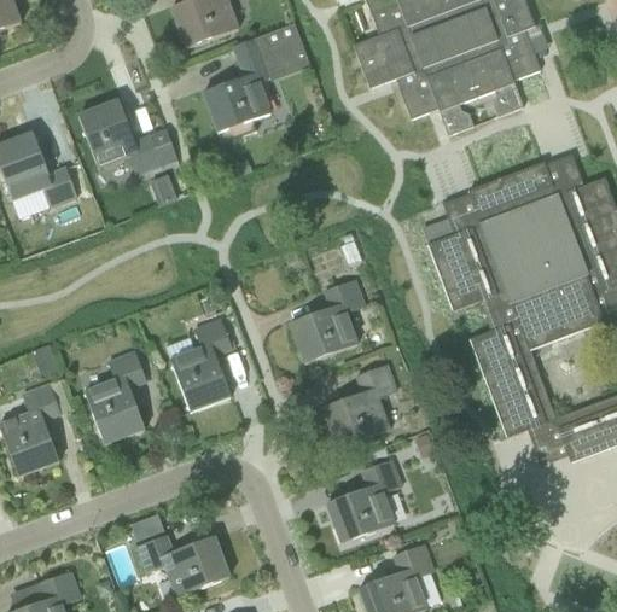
[(0,0),(0,29),(21,22),(12,0),(0,0)]
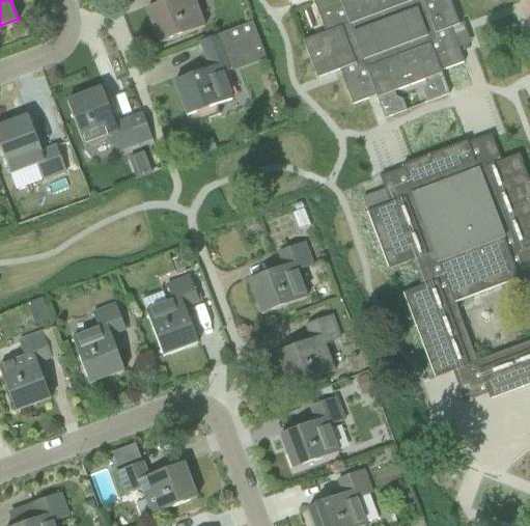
[(161,0),(146,5),(160,40),(204,24),(196,0),(161,0)]
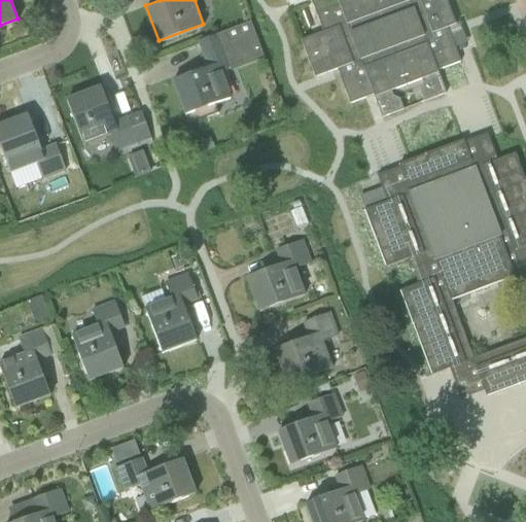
[(312,0),(323,29),(302,37),(315,74),(352,60),(355,68),(341,74),(350,100),(373,92),(381,114),(402,106),(399,96),(392,93),(390,88),(422,76),(423,80),(420,89),(423,98),(446,90),(437,70),(439,69),(437,67),(460,59),(448,25),(456,22),(448,0),(312,0)]
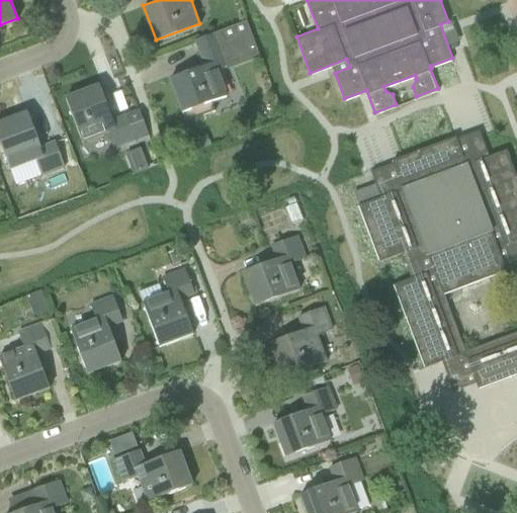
[(204,64),(170,77),(182,110),(183,110),(186,119),(214,108),(211,100),(227,94),(217,68),(227,65),(228,68),(233,65),(260,55),(247,18),(220,28),(195,37),(204,64)]
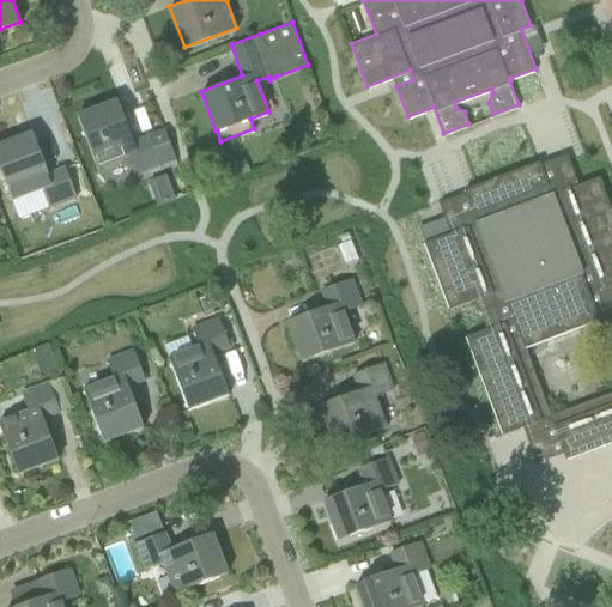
[(151,133),(133,139),(117,98),(78,113),(97,165),(128,153),(135,173),(162,162),(151,133)]
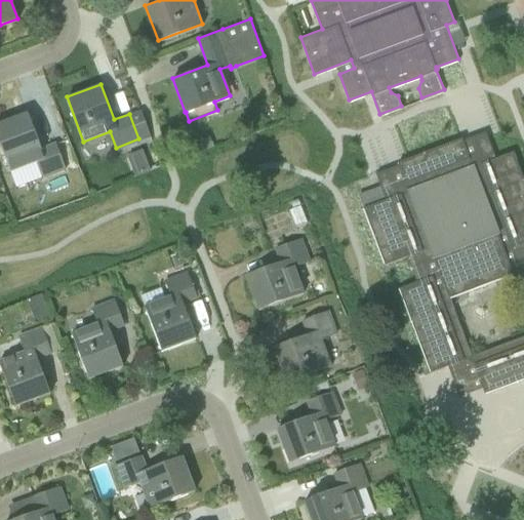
[(55,142),(41,147),(28,112),(0,121),(0,142),(10,168),(36,159),(42,175),(65,166),(55,142)]
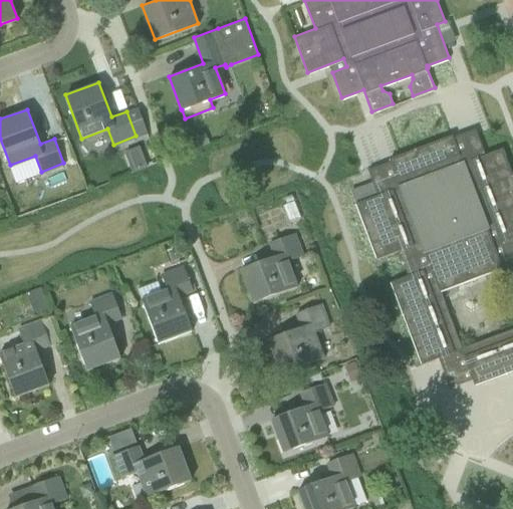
[(243,116),(241,122),(243,129),(253,124),(250,114),(243,116)]
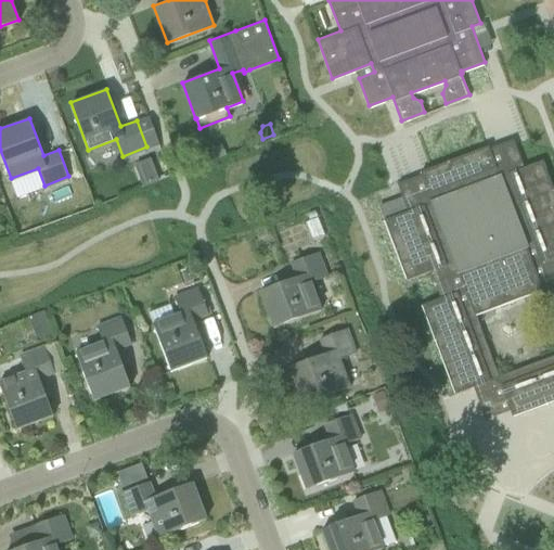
[(553,189),(542,158),(524,165),(519,153),(515,141),(489,146),(488,144),(421,169),(422,173),(397,181),(408,209),(385,218),(407,278),(430,269),(440,296),(423,303),(455,392),(474,385),(486,417),(511,407),(513,414),(553,397),(553,189)]
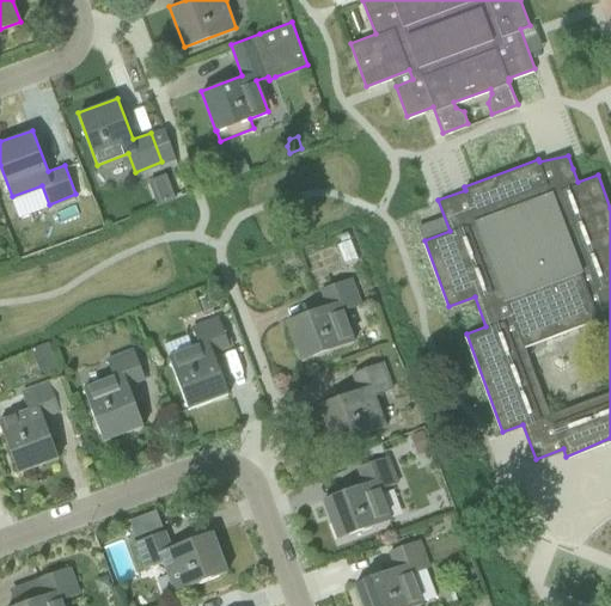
[(342,308),(361,301),(350,275),(322,287),(328,304),(287,319),(301,359),(354,340),(342,308)]
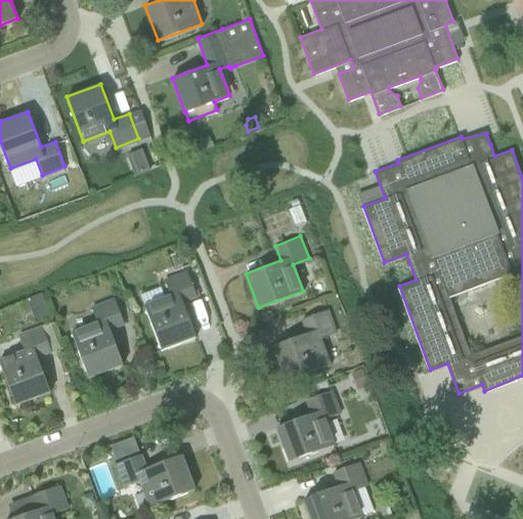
[(161,284),(141,291),(146,303),(144,304),(161,348),(195,335),(182,300),(197,295),(187,269),(165,277),(171,294),(165,296),(161,284)]
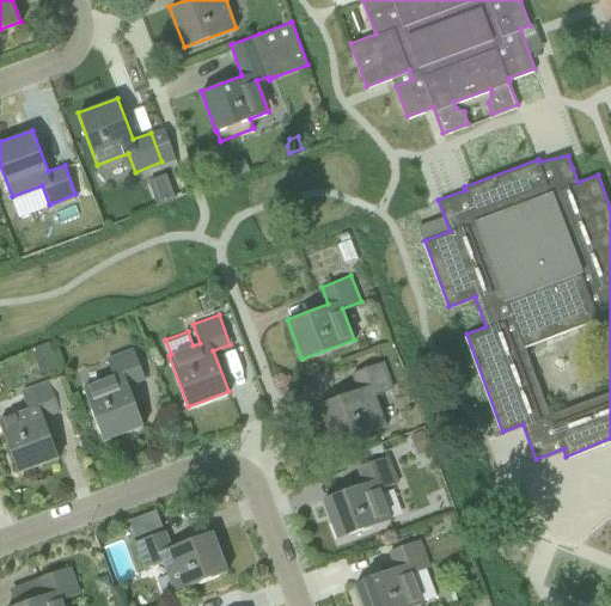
[(128,383),(145,375),(134,347),(108,356),(115,375),(84,386),(103,439),(144,423),(128,383)]
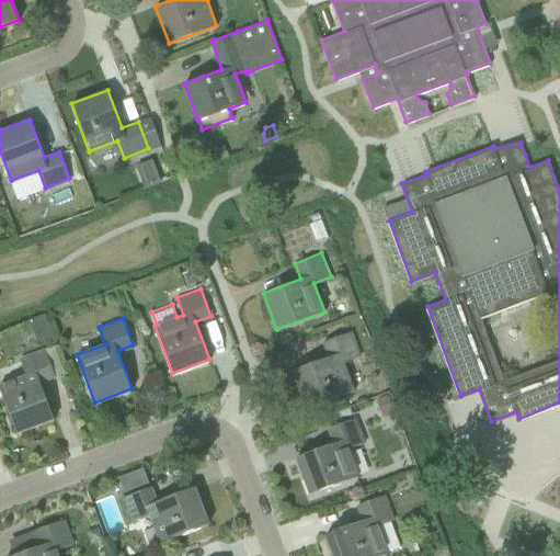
[(343,361),(360,354),(351,329),(323,340),(330,355),(292,370),(306,407),(354,388),(343,361)]
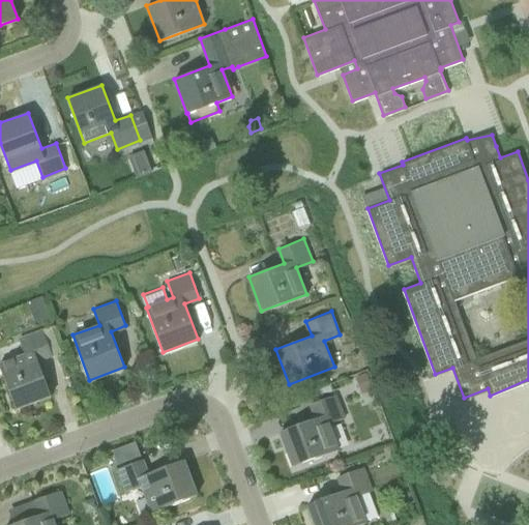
[(37,358),(52,353),(42,327),(19,337),(25,352),(0,361),(0,366),(16,408),(51,395),(37,358)]
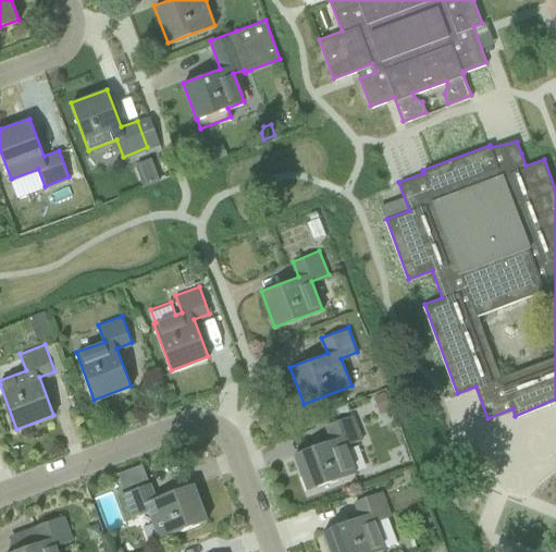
[(0,362),(0,375),(22,368),(19,356),(0,362)]
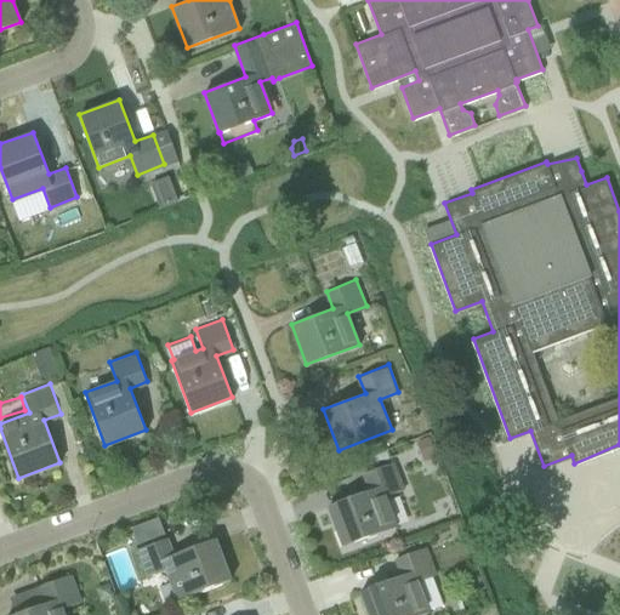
[(385,494),(403,488),(393,460),(363,472),(370,489),(328,505),(343,545),(396,525),(385,494)]
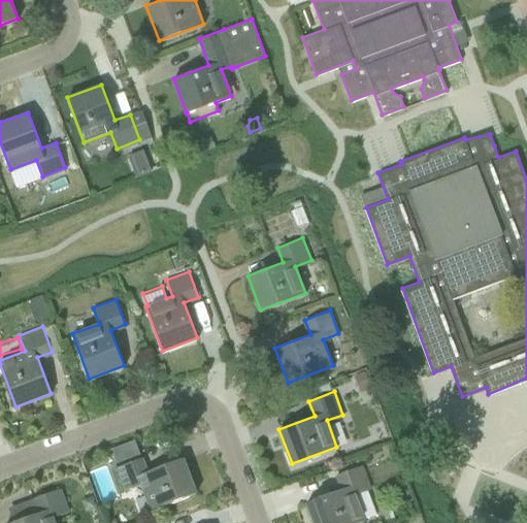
[(134,438),(133,438),(111,448),(117,461),(139,453),(134,438)]
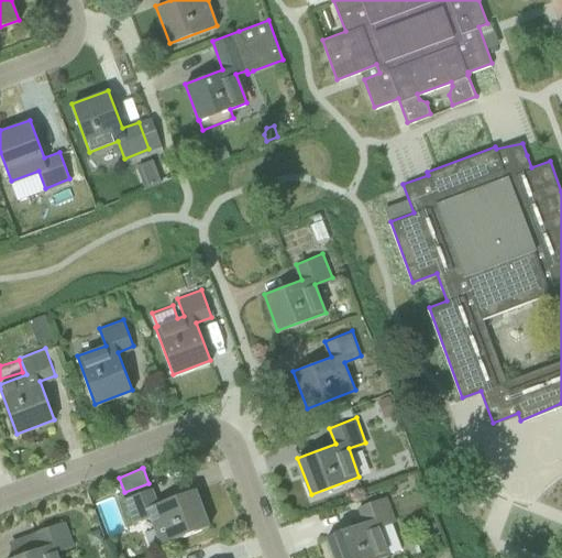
[(195,488),(157,502),(151,487),(124,496),(134,522),(150,516),(160,544),(209,525),(195,488)]
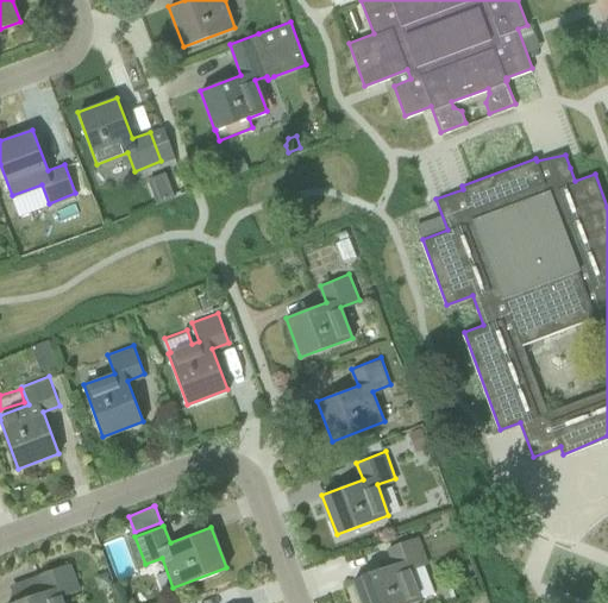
[(394,563),(353,578),(362,602),(408,602),(420,598),(419,596),(434,590),(424,563),(427,561),(418,534),(388,546),(394,563)]
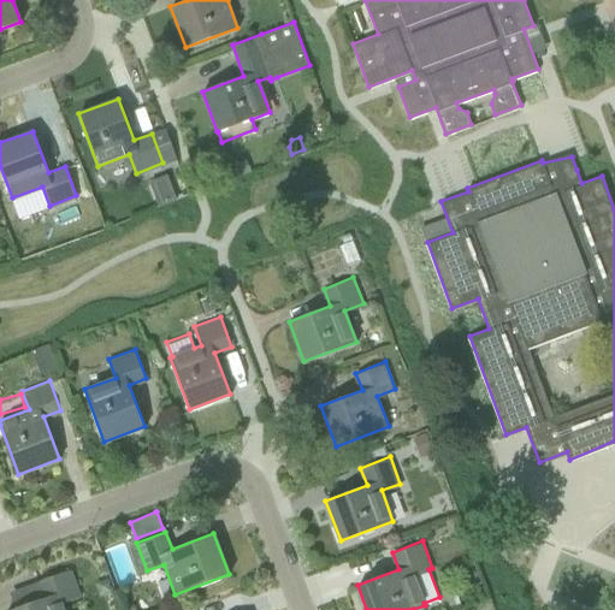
[(81,597),(78,590),(70,568),(40,579),(47,596),(9,609),(65,609),(64,604),(81,597)]
